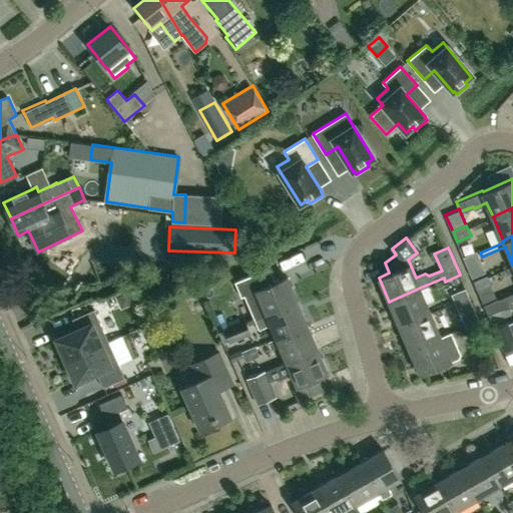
[(471,279),(485,273),(477,251),(462,258),(471,279)]
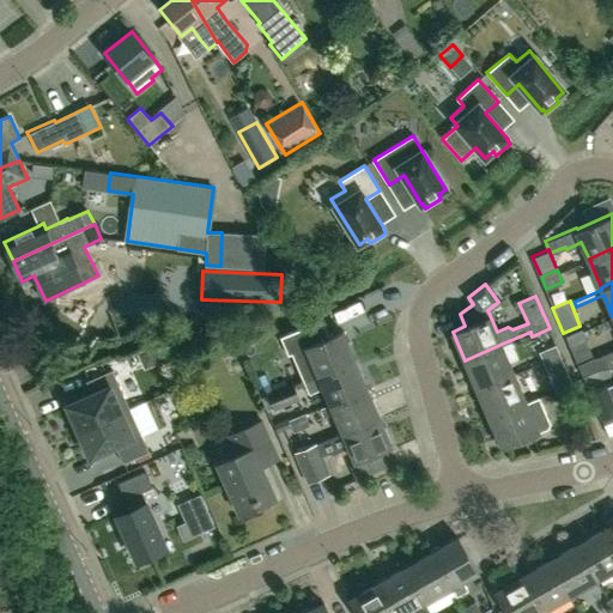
[(304,382),(354,359),(341,329),(328,335),(322,321),(280,338),(289,356),(292,354),(304,382)]
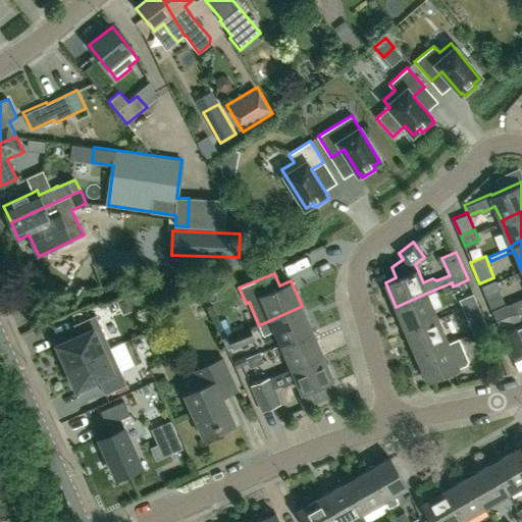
[(485,297),(500,291),(496,280),(481,286),(485,297)]
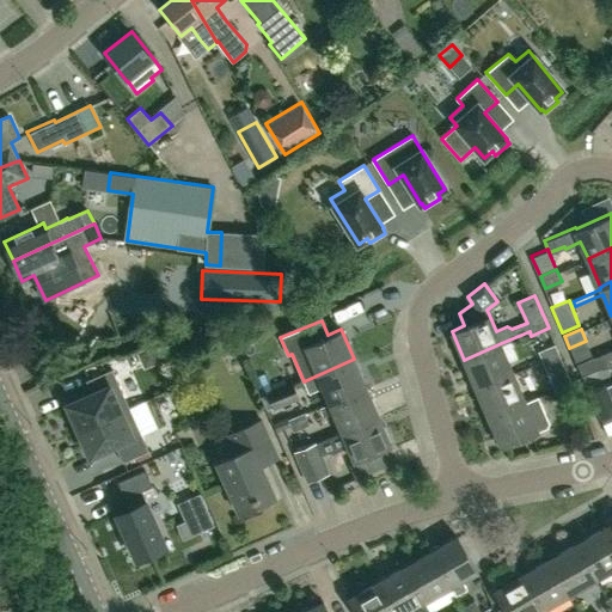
[(477,390),(514,373),(501,343),(464,360),(465,361),(477,390)]
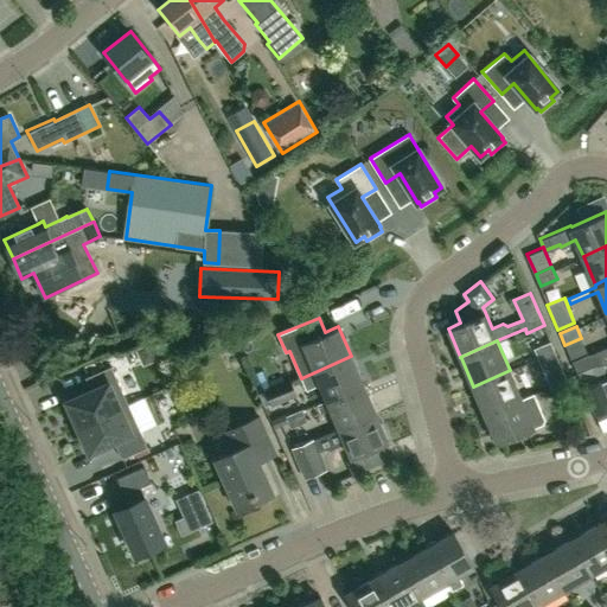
[(538,360),(555,355),(550,342),(534,349),(538,360)]
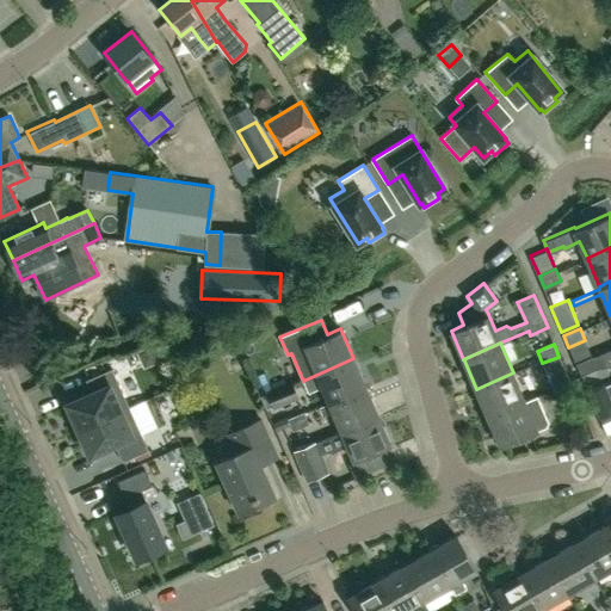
[(610,351),(593,359),(597,369),(610,366),(610,351)]
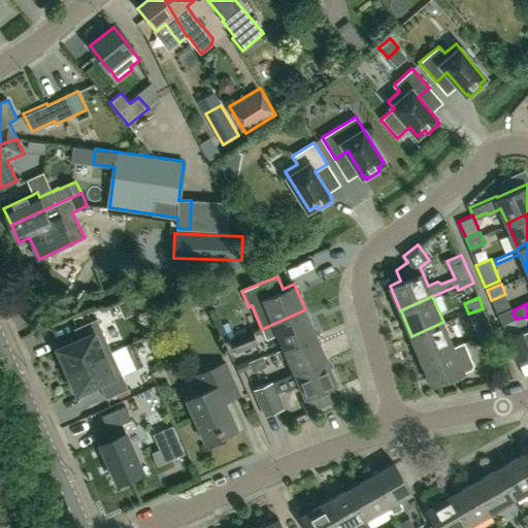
[(516,319),(513,310),(512,308),(497,314),(501,325),(516,319)]
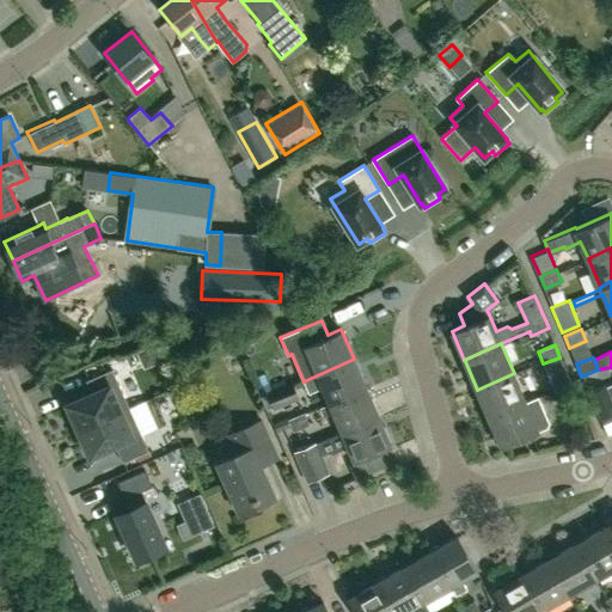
[(329,404),(366,387),(354,359),(304,381),(310,395),(323,389),(329,404)]
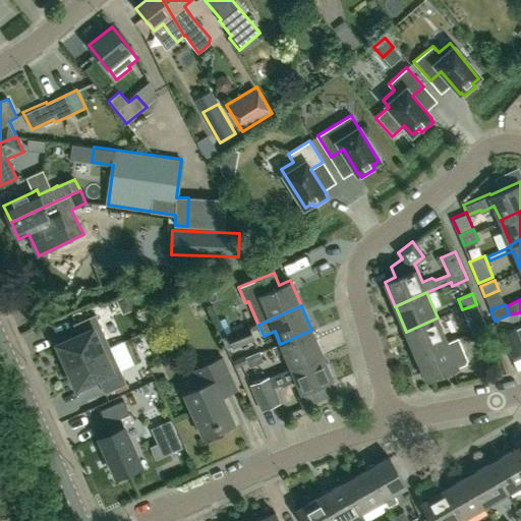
[(67,366),(110,347),(96,314),(73,325),(78,335),(57,345),(67,366)]
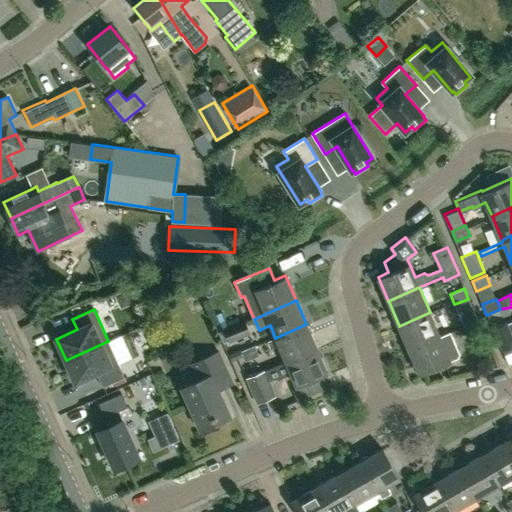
[(409,350),(440,336),(430,312),(399,326),(409,350)]
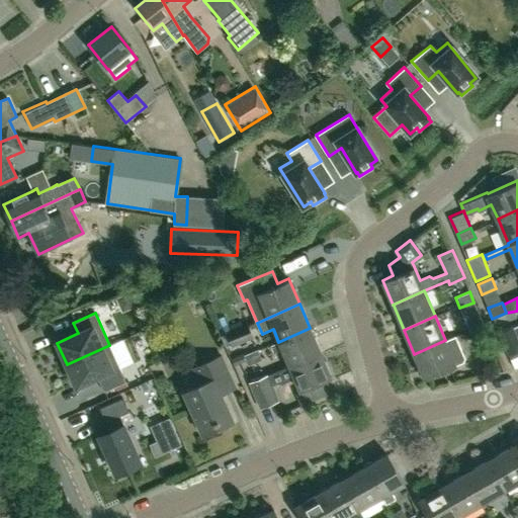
[(470,332),(485,326),(480,316),(465,322),(470,332)]
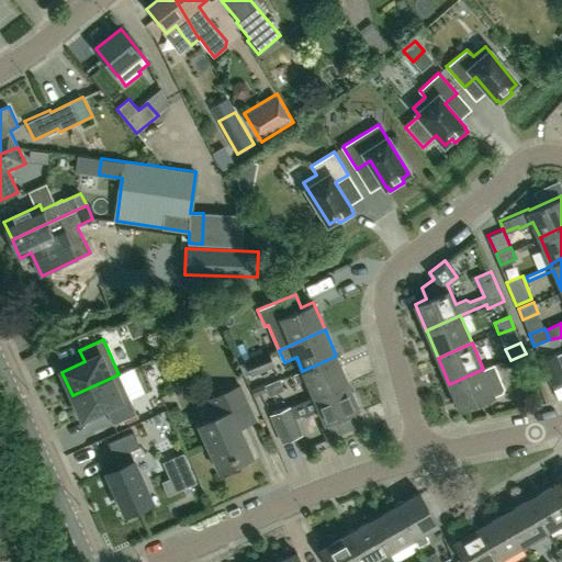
[(561,351),(557,355),(555,353),(540,360),(553,391),(561,386),(561,366),(561,364),(561,351)]
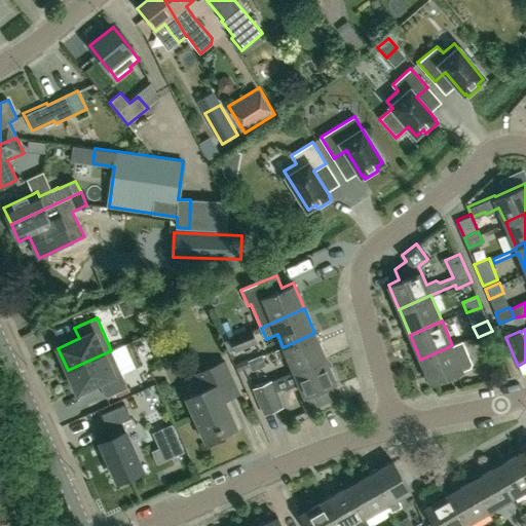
[(234,349),(255,340),(251,330),(229,339),(234,349)]
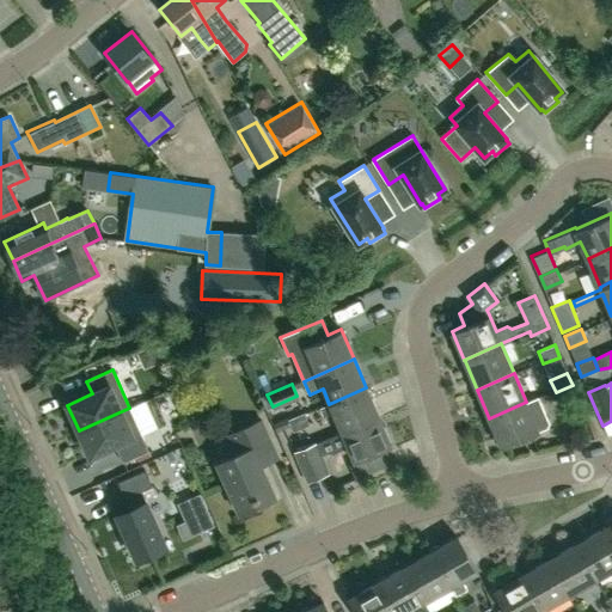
[(342,432),(379,416),(366,387),(329,404),(318,408),(323,417),(334,412),(342,432)]
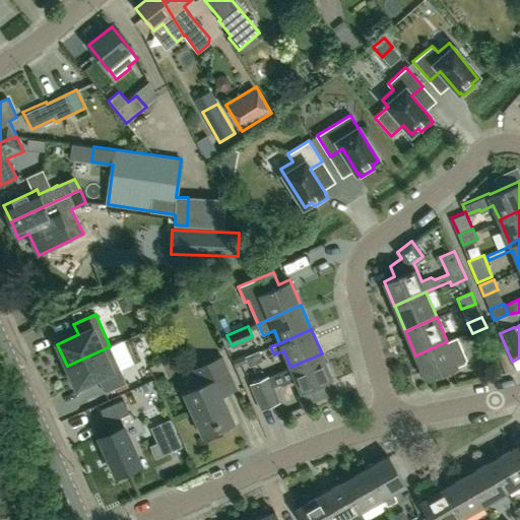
[(447,341),(415,355),(427,380),(465,364),(467,359),(458,336),(447,341)]
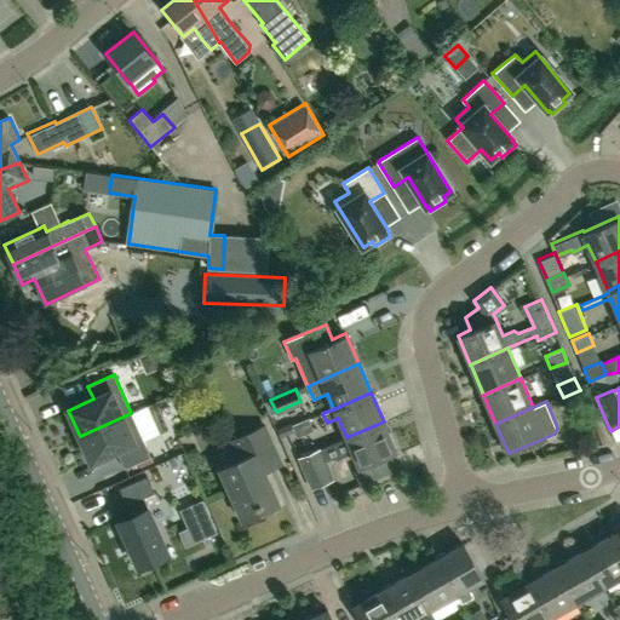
[(575,428),(592,419),(587,407),(569,414),(575,428)]
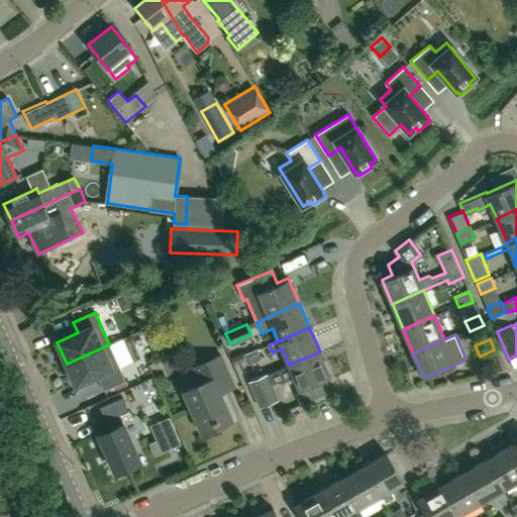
[(126,381),(109,344),(67,364),(76,386),(97,376),(104,391),(126,381)]
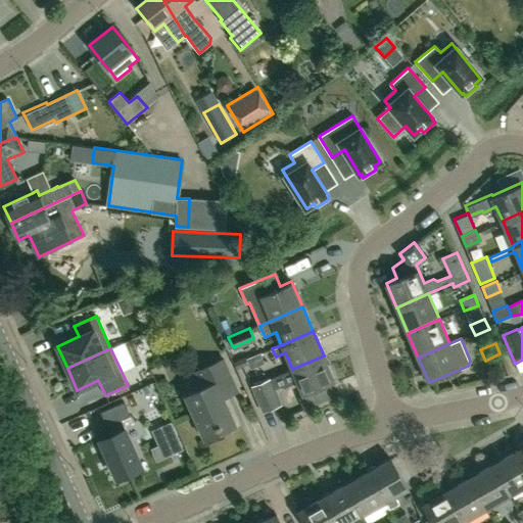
[(246,359),(246,361),(249,368),(250,369),(265,363),(260,352),(246,359)]
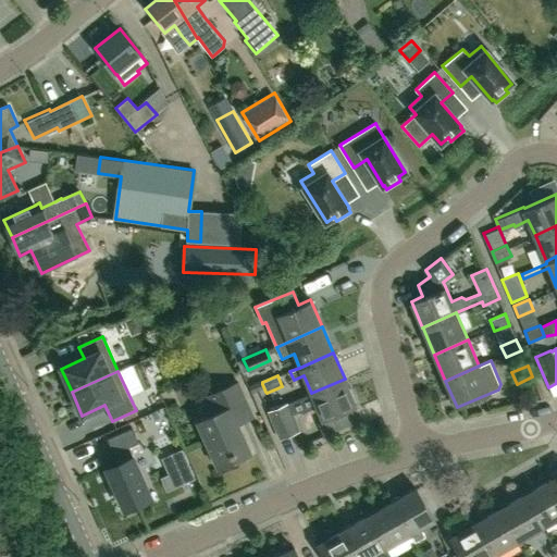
[(46,382),(51,400),(62,397),(56,379),(46,382)]
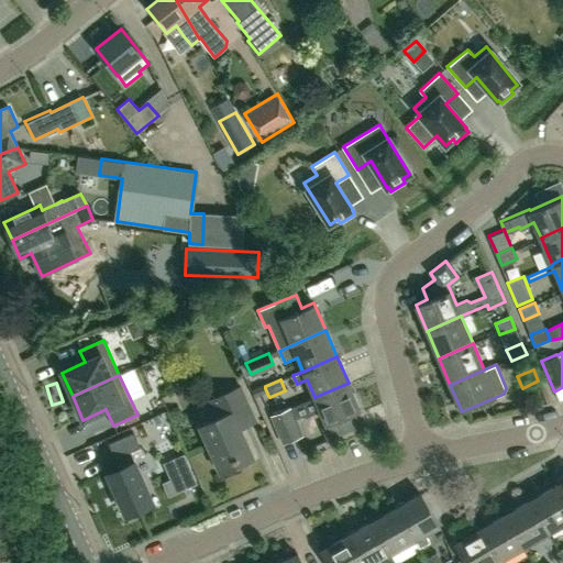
[(349,383),(315,397),(291,407),(297,418),(302,417),(306,418),(320,411),(326,424),(360,410),(349,383)]
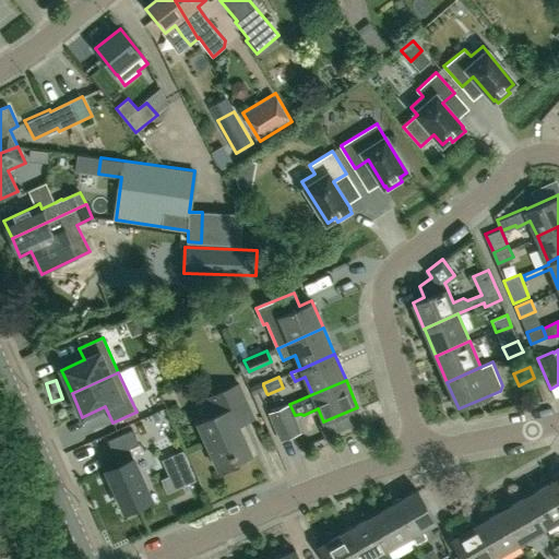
[(218,468),(252,453),(239,424),(253,417),(238,383),(209,397),(216,415),(198,424),(218,468)]
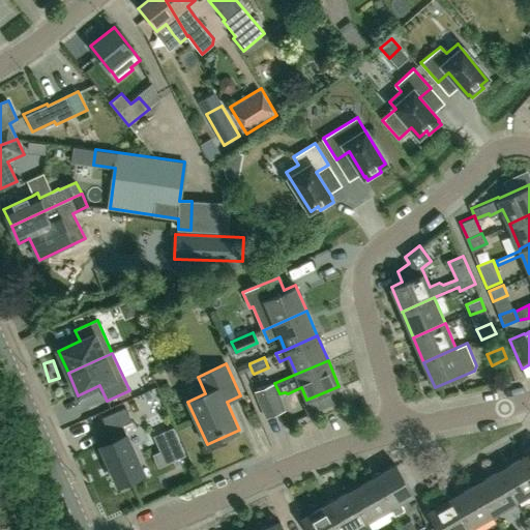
[(265,418),(286,410),(280,393),(274,383),(253,391),(265,418)]
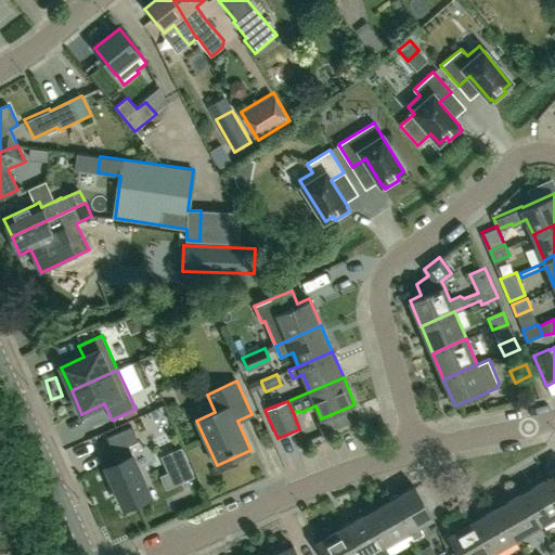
[(101,457),(124,507),(151,495),(128,446),(138,441),(131,426),(106,437),(113,452),(101,457)]
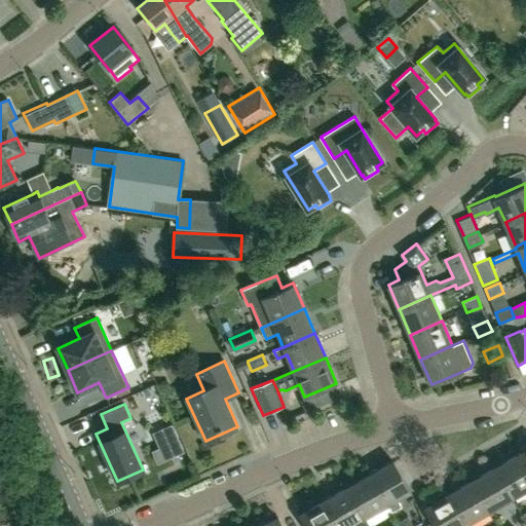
[(159,448),(165,459),(183,451),(172,425),(153,434),(159,448)]
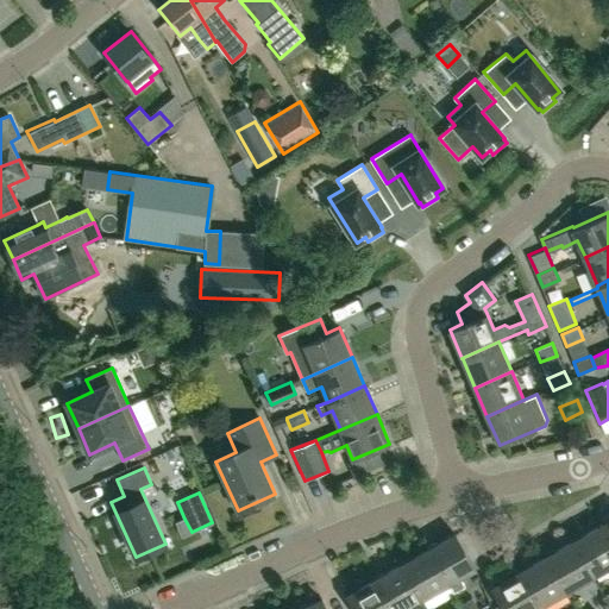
[(592,575),(608,565),(608,541),(600,525),(572,540),(592,575)]
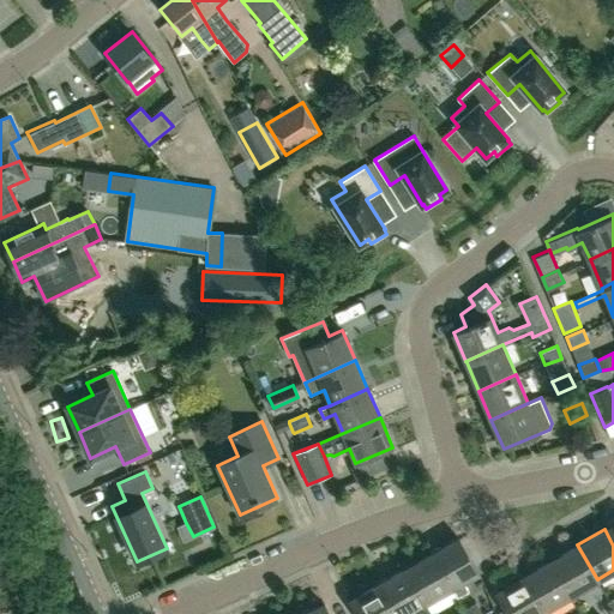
[(432,553),(458,597),(469,591),(463,582),(480,572),(459,537),(432,553)]
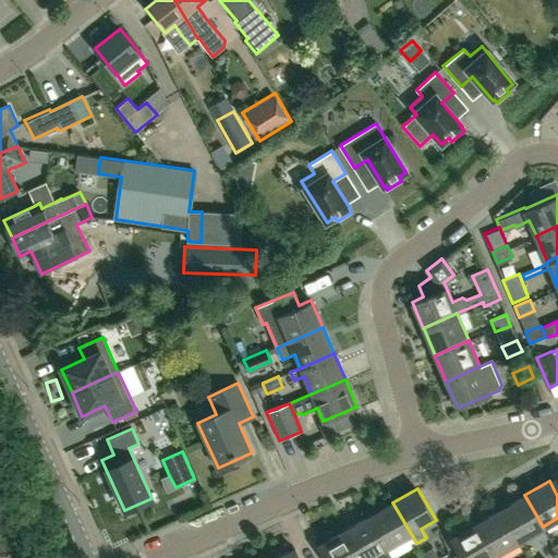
[(519,541),(543,526),(524,495),(500,509),(519,541)]
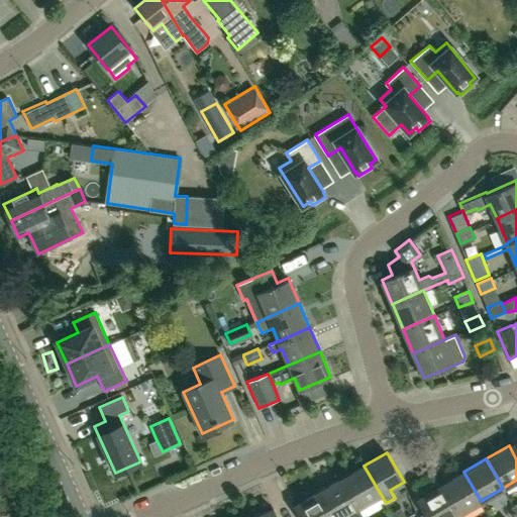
[(385,503),(386,503),(364,466),(341,480),(358,508),(380,496),(385,503)]
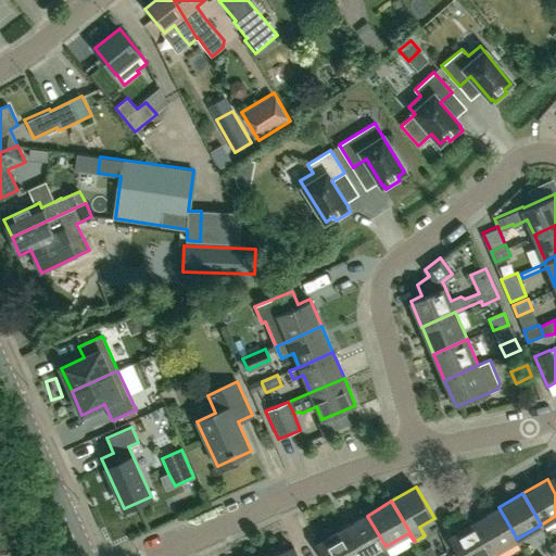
[(492,553),(517,539),(498,507),(475,521),(485,542),(492,553)]
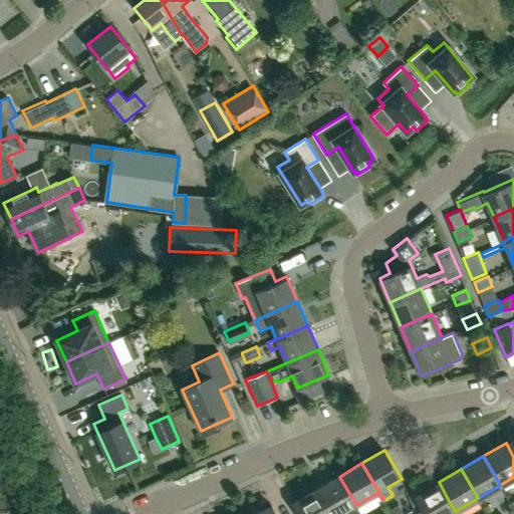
[(341,513),(356,505),(339,477),(316,489),(330,513),(341,513)]
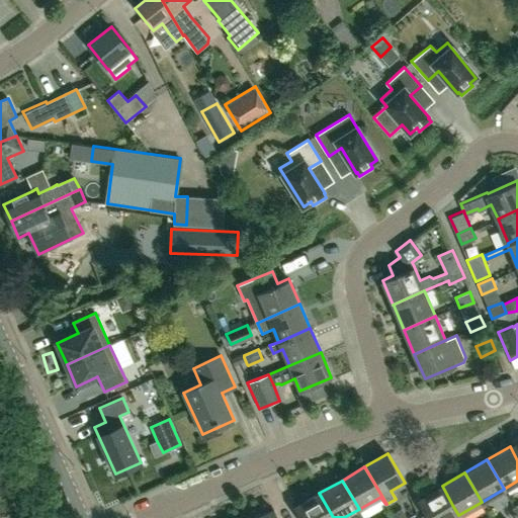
[(452,505),(442,486),(440,487),(438,484),(426,491),(428,494),(419,500),(429,517),(453,517),(458,515),(452,505)]
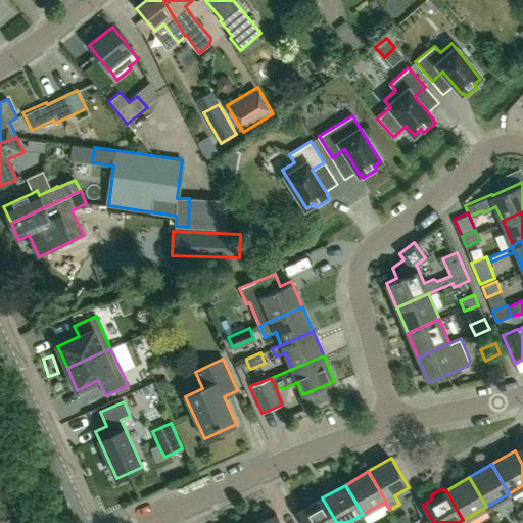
[(336,522),(322,497),(297,512),(303,522),(336,522)]
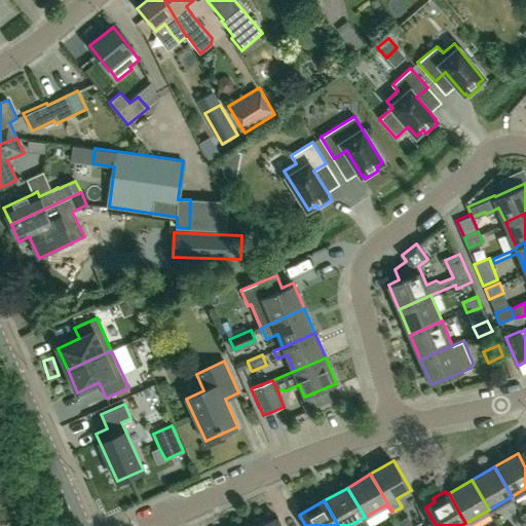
[(395,525),(413,525),(408,516),(393,524),(395,525)]
